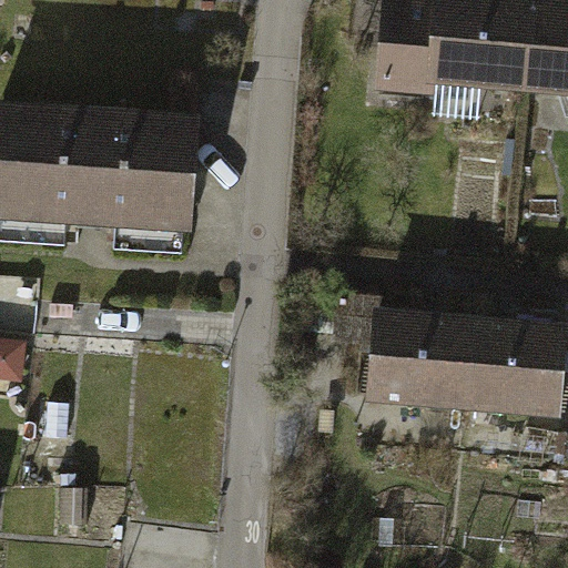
[(440,84),(446,0),(392,0),(385,92),(439,95),(440,84)]
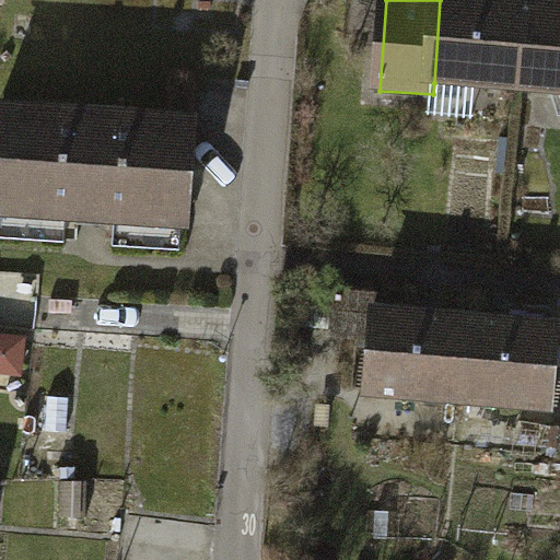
[(440,0),(434,83),(521,90),(527,3),(476,0),(440,0)]
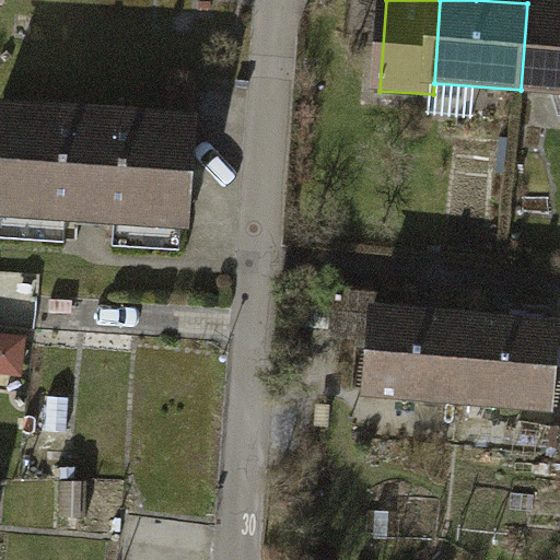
[(521,90),(559,92),(559,6),(527,3),(521,90)]
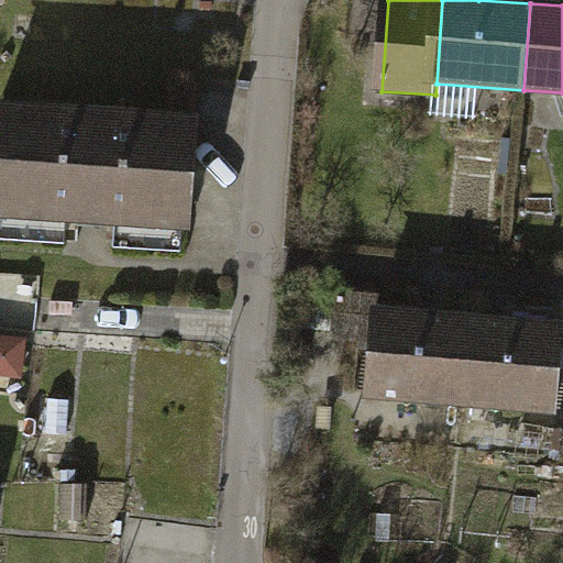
[(0,106),(0,221),(8,222),(7,238),(75,242),(76,227),(122,230),(121,245),(183,250),(184,234),(192,234),(200,120),(0,106)]
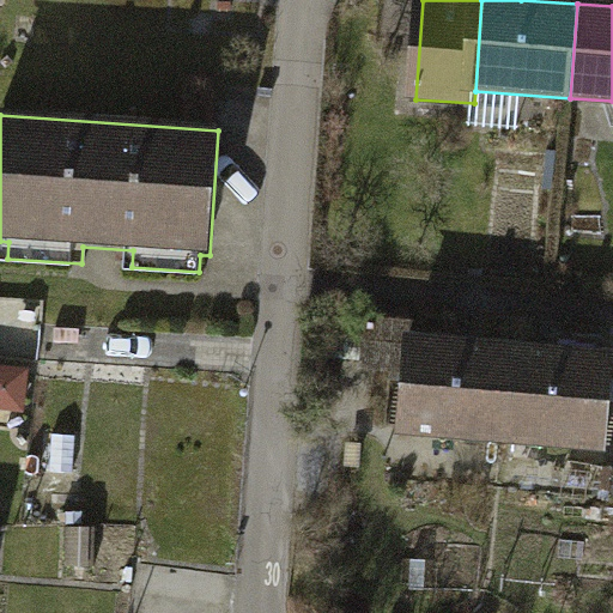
[(406,435),(510,442),(517,343),(412,334),(406,435)]
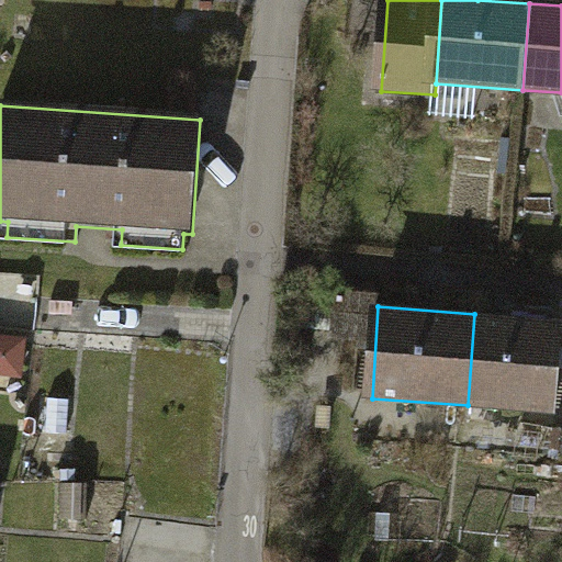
[(468,405),(561,412),(561,319),(474,314),(468,405)]
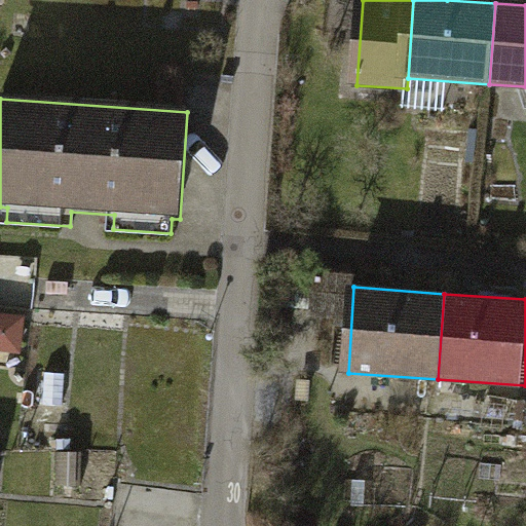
All buildings are outlined.
